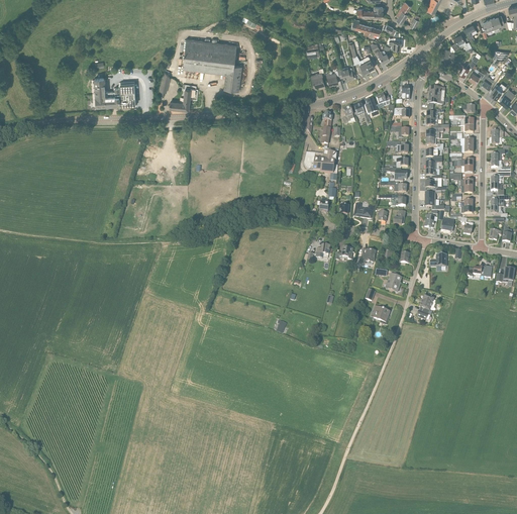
[(406,11),(411,4),(406,0),(404,0),(396,12),(399,13),(397,16),(402,20),(407,12),(406,11)]
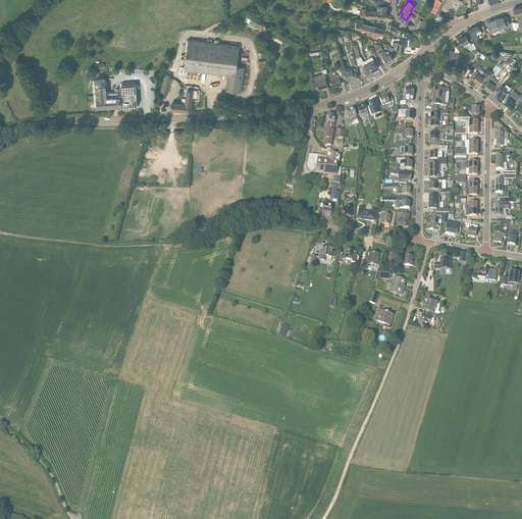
[(432,0),(429,5),(428,7),(427,10),(428,11),(431,6),(438,9),(442,0),(460,0),(462,1),(462,0),(432,0)]
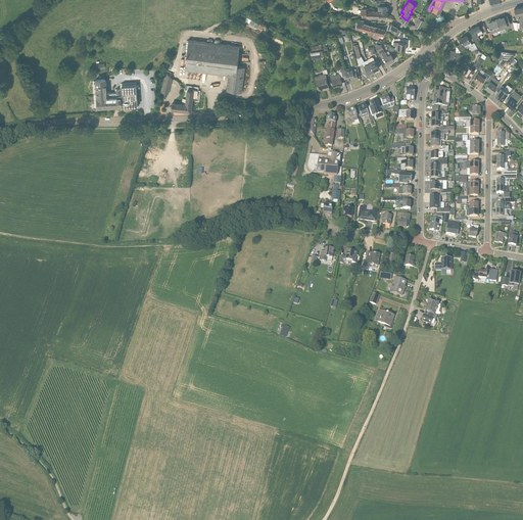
[(520,11),(522,10),(522,3),(514,6),(516,12),(520,11)]
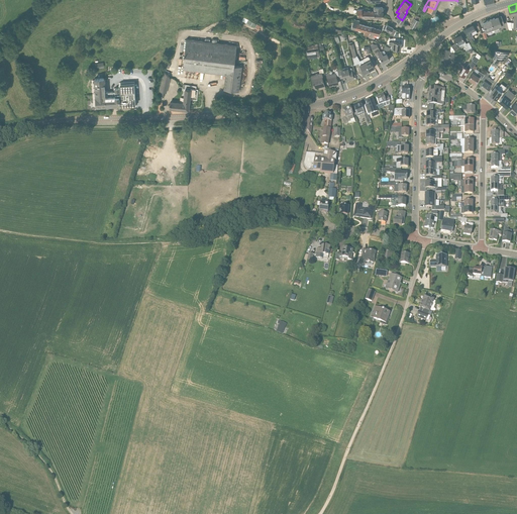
[(373,9),(374,15),(383,15),(383,9),(383,4),(374,4),(374,9),(373,9)]
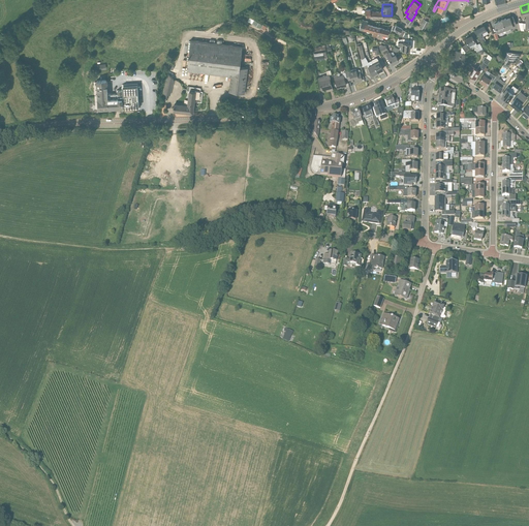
[(382,16),(381,9),(372,9),(372,7),(366,7),(366,13),(369,13),(369,14),(378,16),(382,16)]
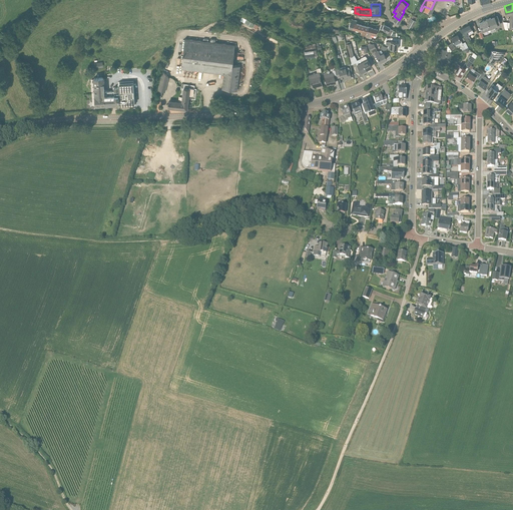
[(413,12),(407,23),(412,25),(417,15),(413,12)]
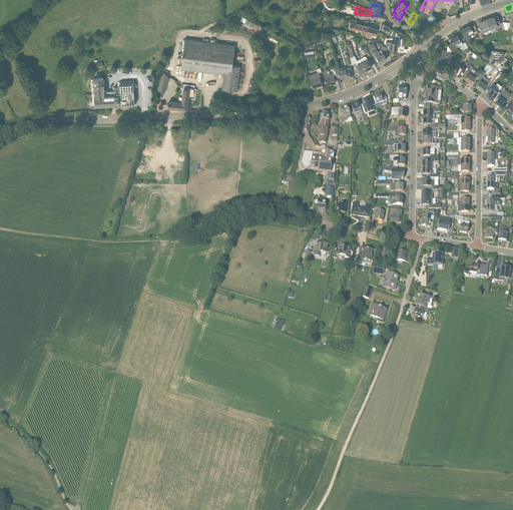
[(487,16),(490,26),(500,22),(497,13),(491,16),(490,15),(487,16)]
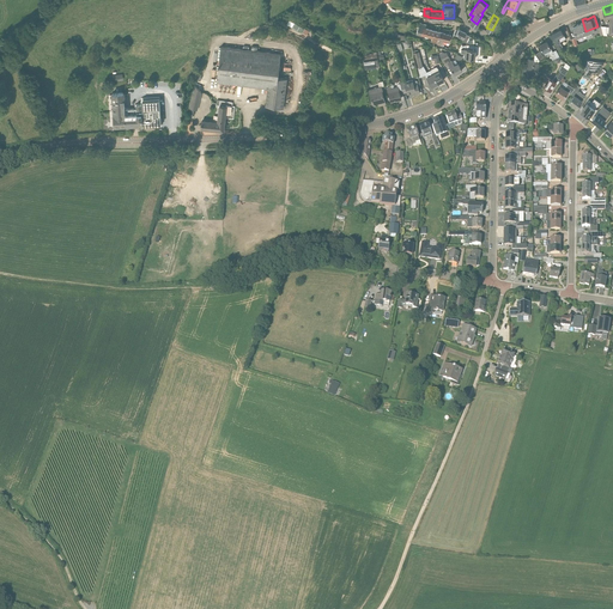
[(291,24),(302,30),(303,29),(305,25),(293,19),(293,20),(292,24),(291,24)]
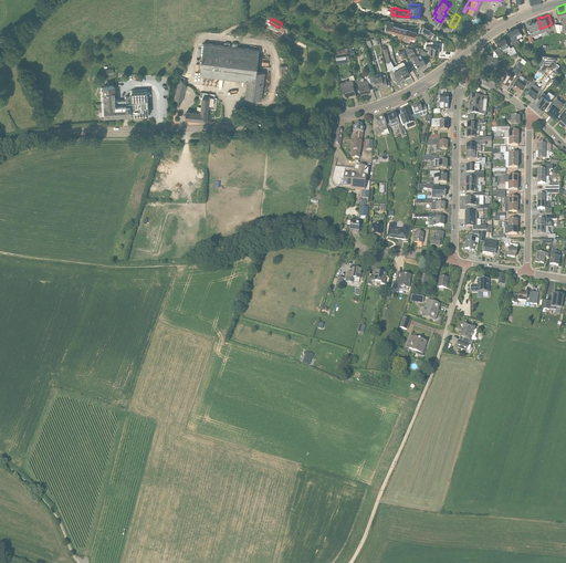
[(402,38),(407,27),(392,23),(394,20),(387,18),(385,27),(399,31),(398,37),(402,38)]
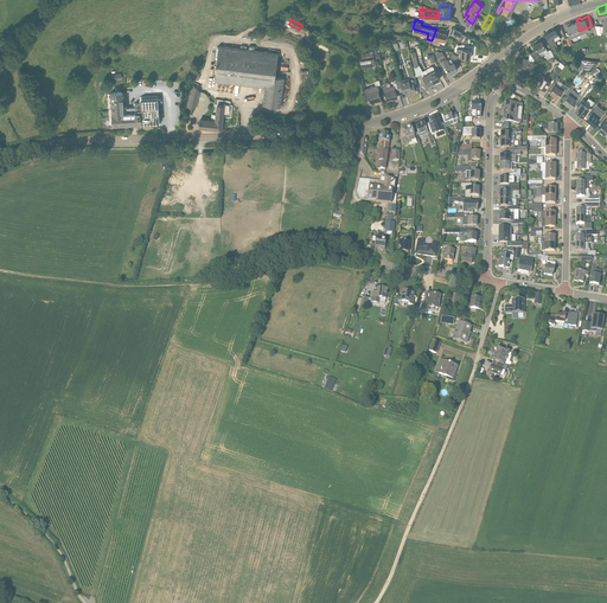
[(570,34),(580,31),(576,19),(572,21),(572,23),(567,24),(570,34)]
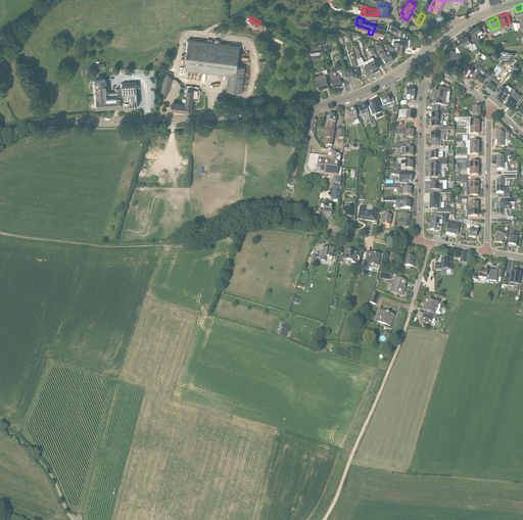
[(393,34),(397,35),(400,28),(397,27),(397,25),(391,21),(391,22),(389,21),(386,28),(389,30),(390,28),(395,30),(393,34)]
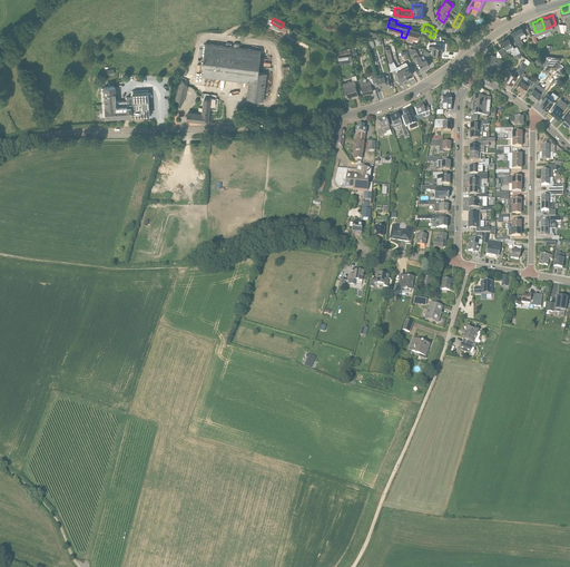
[(520,36),(526,32),(521,23),(512,29),(519,42),(523,40),(520,36)]
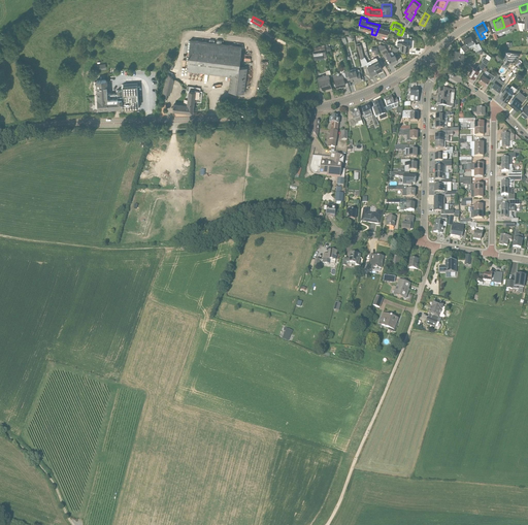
[(387,33),(389,28),(380,25),(375,35),(381,36),(382,32),(387,33)]
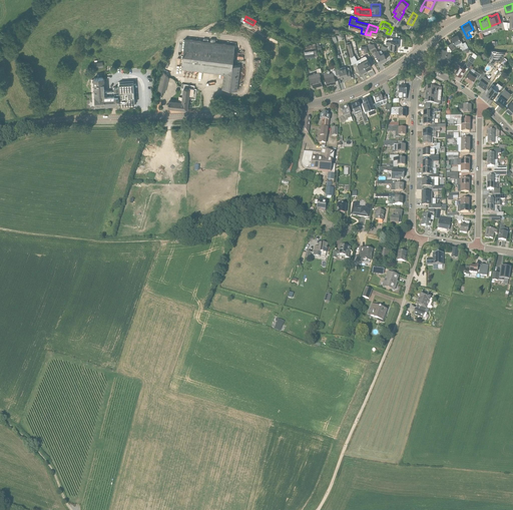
[(351,40),(350,40),(350,38),(348,39),(346,31),(344,32),(346,39),(346,41),(351,62),(356,60),(361,69),(366,67),(360,55),(358,57),(357,57),(355,52),(354,52),(351,40)]
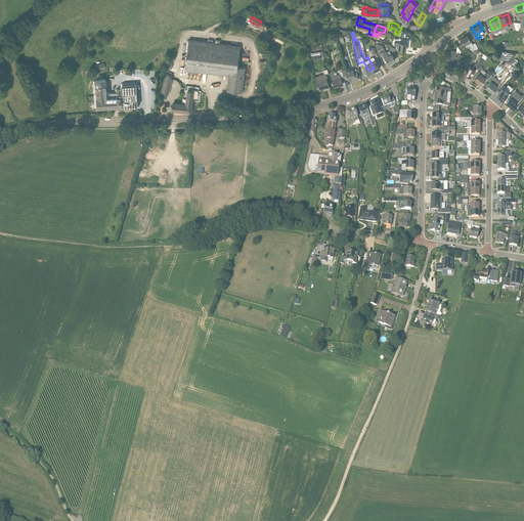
[(472,41),(471,39),(468,32),(461,36),(464,42),(468,40),(473,48),(479,46),(478,45),(475,40),(472,41)]
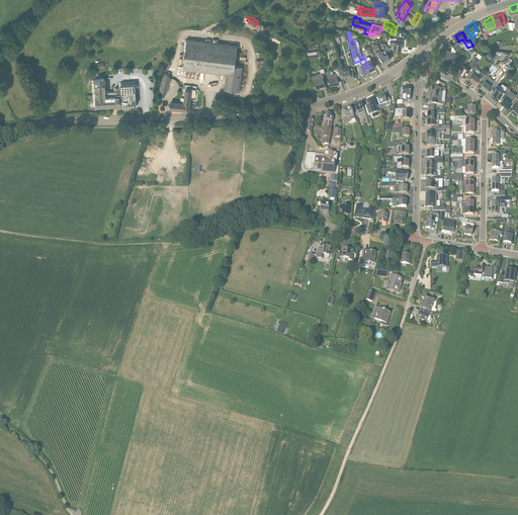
[(239,89),(243,64),(235,63),(237,43),(187,35),(183,66),(226,72),(224,87),(239,89)]
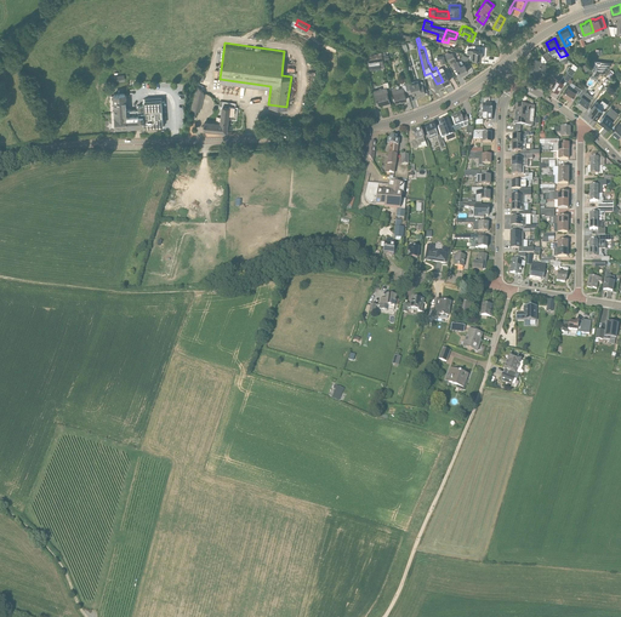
[(469,56),(472,56),(480,57),(482,47),(467,46),(467,50),(469,51),(469,56)]
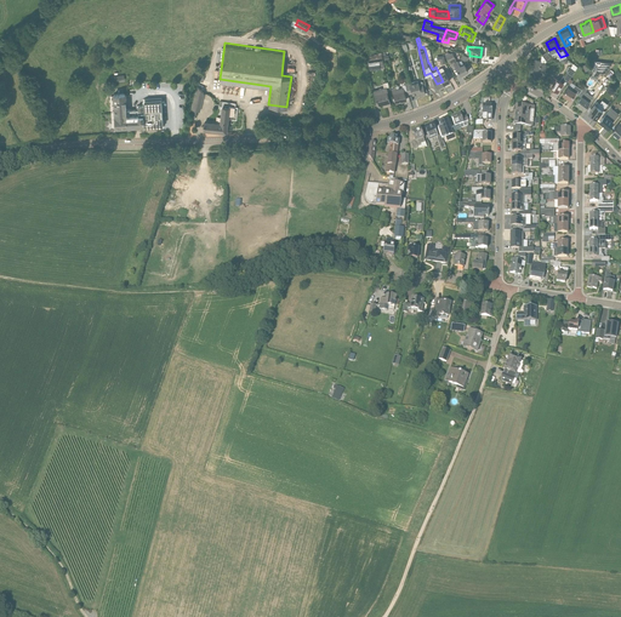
[(465,61),(463,61),(461,57),(459,60),(457,58),(454,60),(459,69),(459,68),(461,72),(468,68),(465,61)]
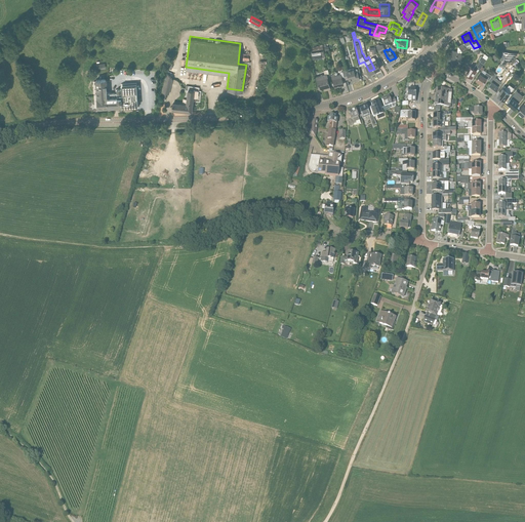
[(457,51),(457,48),(452,48),(451,52),(448,52),(449,51),(448,51),(447,63),(448,63),(455,63),(455,65),(460,66),(461,51),(457,51)]
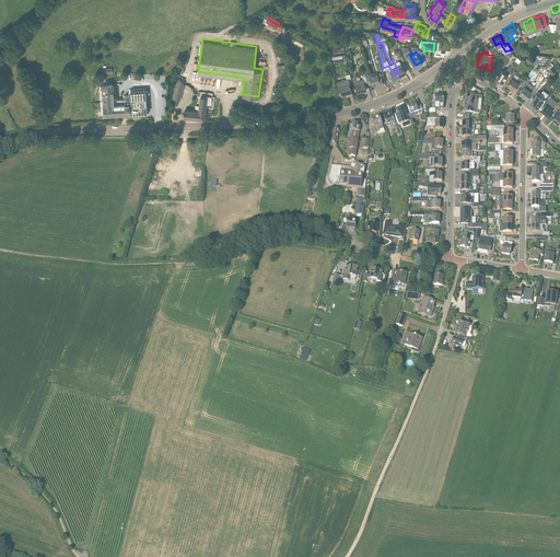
[(535,62),(536,60),(541,64),(544,66),(551,55),(551,54),(543,53),(539,56),(536,53),(533,57),(534,60),(535,62)]
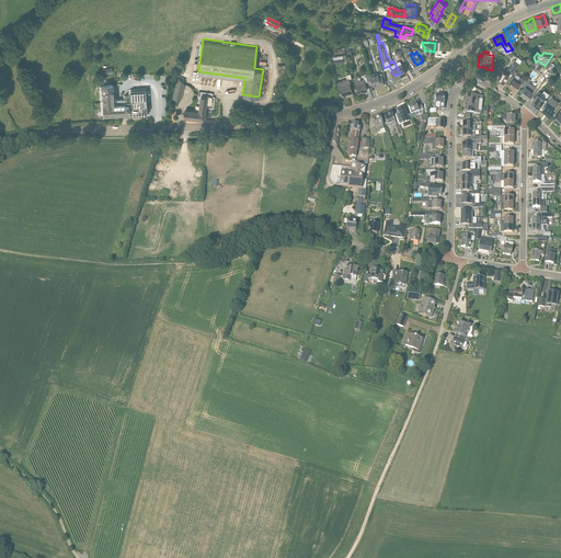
[(497,76),(504,79),(508,71),(510,69),(513,71),(519,60),(514,57),(511,63),(507,67),(506,70),(503,68),(497,76)]
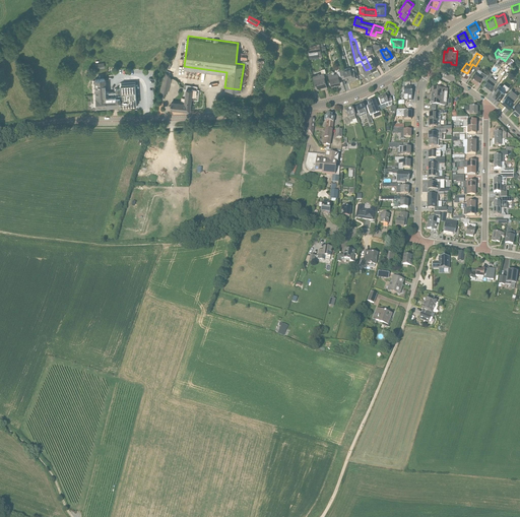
[(365,56),(371,68),(377,65),(371,54),(368,55),(365,56)]
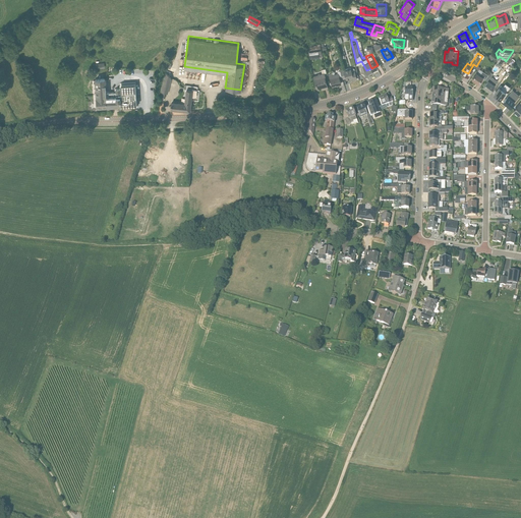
[(500,64),(504,59),(499,56),(498,58),(496,61),(500,64)]
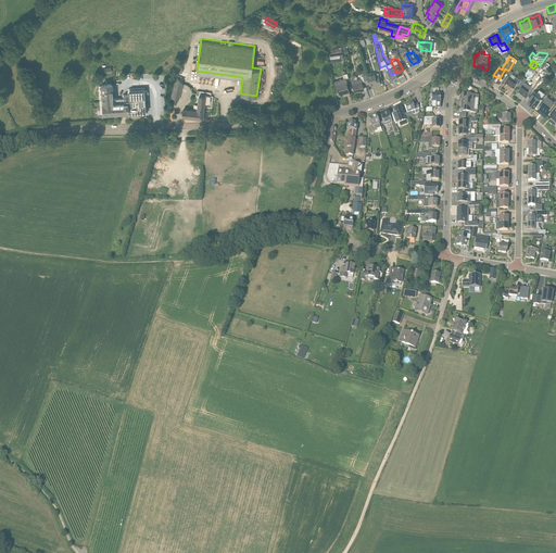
[(378,73),(376,74),(374,70),(363,73),(366,82),(369,80),(369,82),(376,79),(377,82),(380,80),(378,73)]
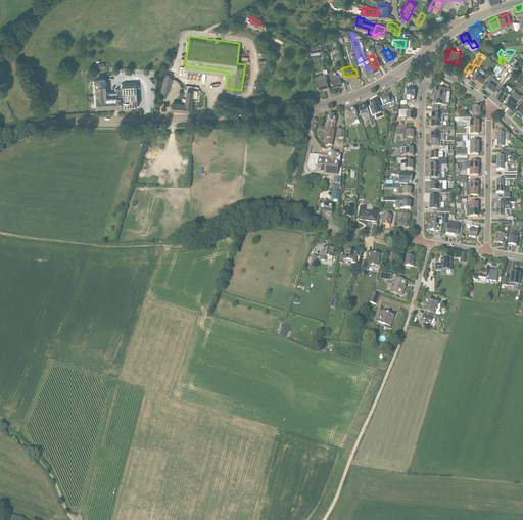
[(484,75),(486,77),(489,73),(484,68),(481,73),(478,71),(474,77),(480,81),(481,78),(482,79),(484,75)]
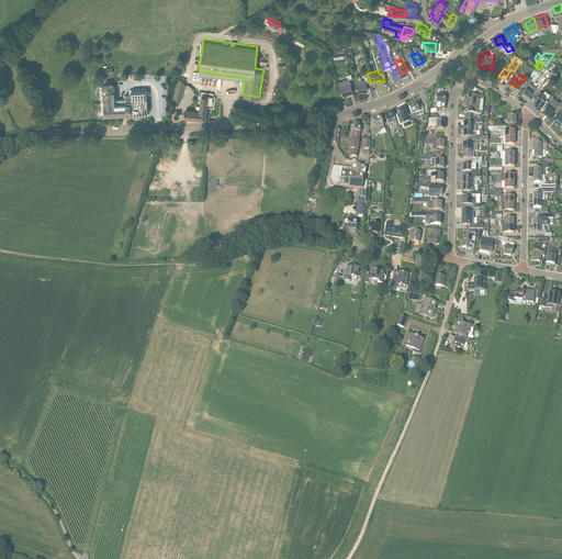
[(524,82),(526,85),(521,91),(528,96),(534,89),(537,85),(530,80),(531,77),(529,75),(527,78),(524,82)]
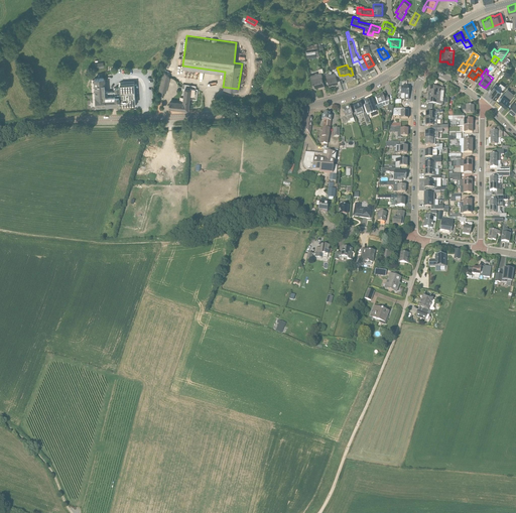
[(165,90),(169,75),(163,70),(159,88),(165,90)]
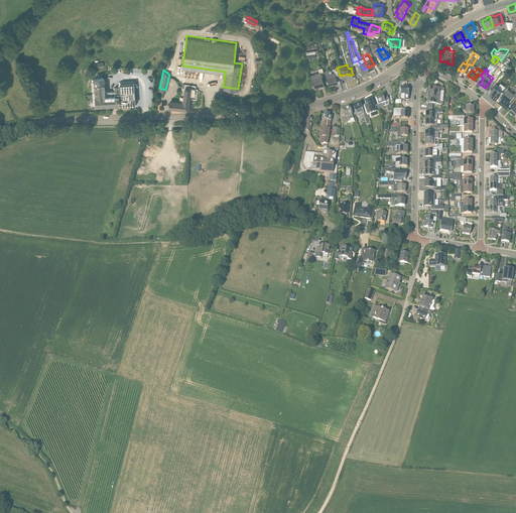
[(323,73),(321,70),(318,70),(310,73),(313,85),(319,83),(320,85),(324,84),(320,74),(323,73)]
